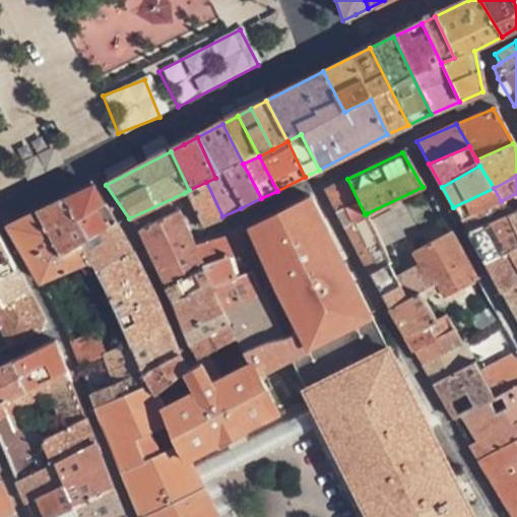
[(347,179),(323,190),(368,275),(387,265),(390,263),(382,247),(370,219),(367,213),(365,214),(347,179)]
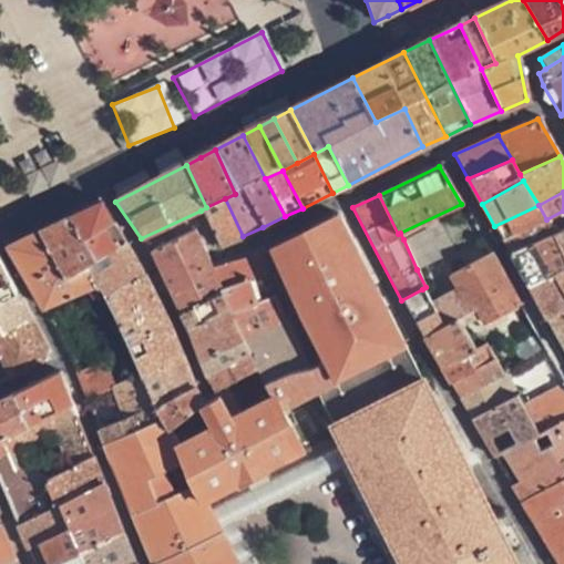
[(206,207),(201,211),(218,246),(243,236),(225,198),(206,207)]
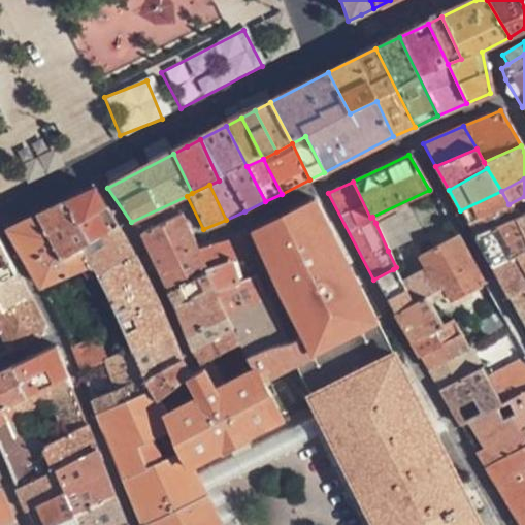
[(94,189),(64,202),(75,227),(105,208),(94,189)]
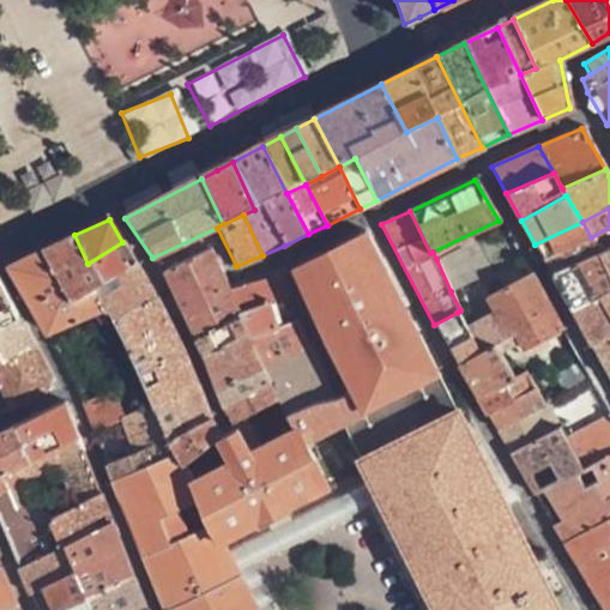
[(535,245),(544,259),(591,237),(583,222),(535,245)]
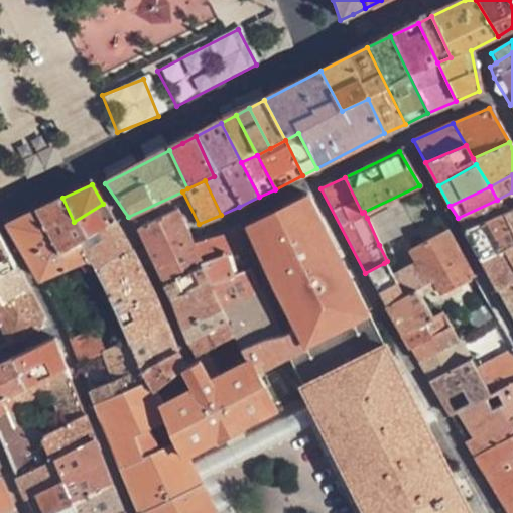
[(512,209),(512,191),(497,200),(503,212),(504,214),(512,209)]
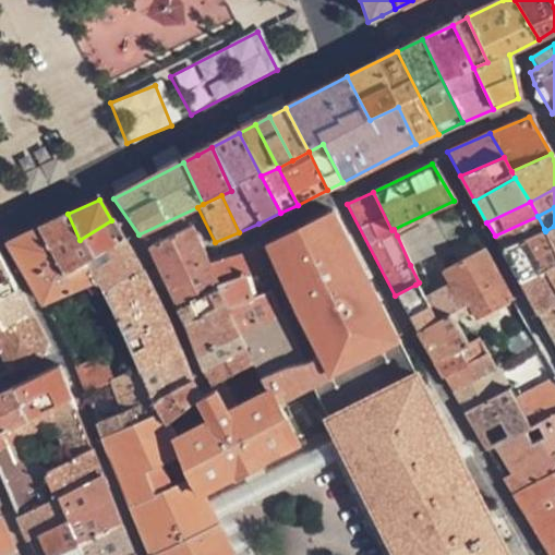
[(330,212),(266,243),(318,356),(328,375),(396,341),(330,212)]
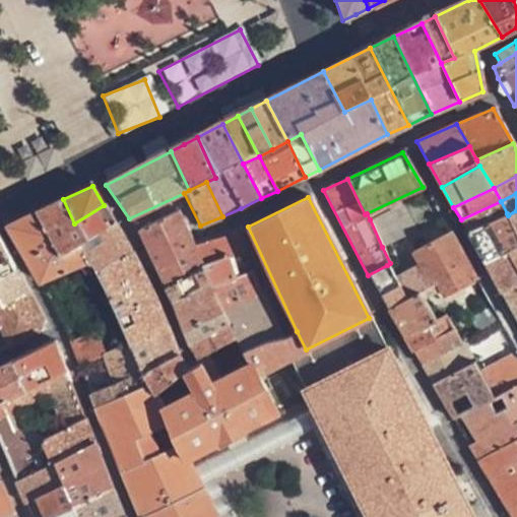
[(63,199),(35,212),(63,274),(92,264),(82,242),(74,223),(63,199)]
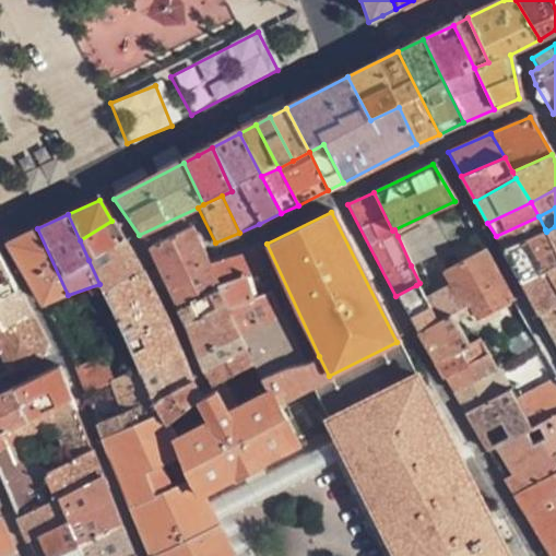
[(503,249),(521,282),(555,264),(555,250),(546,232),(545,229),(539,216),(496,236),(503,249)]
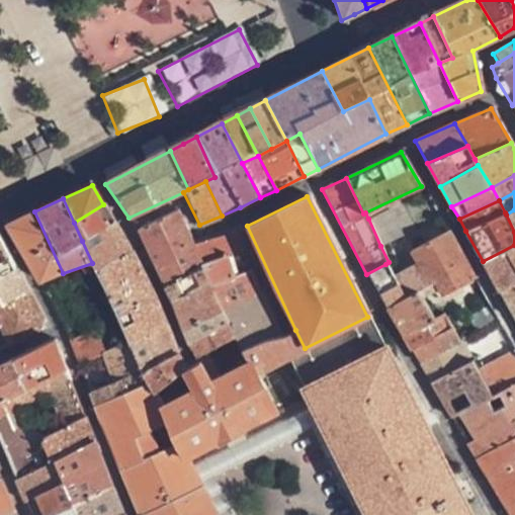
[(112,222),(103,204),(74,223),(82,241),(112,222)]
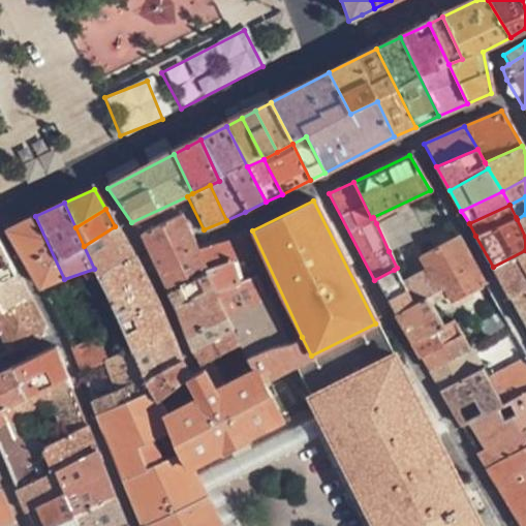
[(397,214),(376,223),(389,251),(408,243),(397,214)]
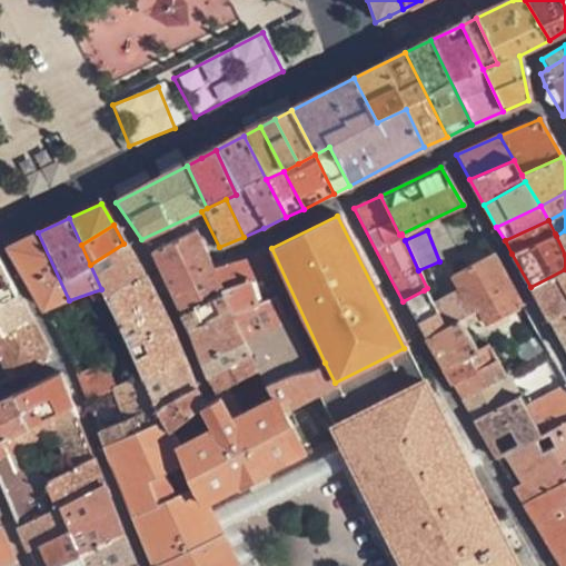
[(565,230),(556,236),(565,255),(565,230)]
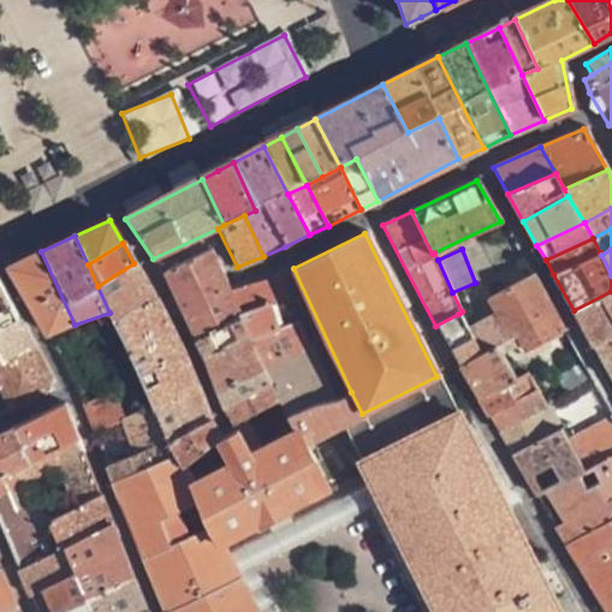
[(41,251),(6,268),(43,336),(75,325),(41,251)]
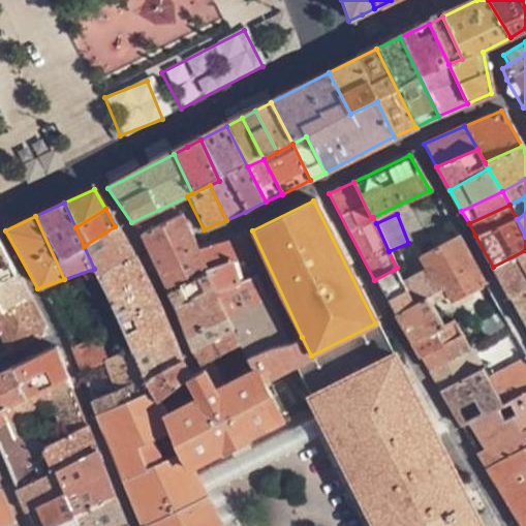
[(141,235),(167,295),(208,277),(216,295),(254,277),(245,255),(205,269),(195,250),(180,216),(141,235)]
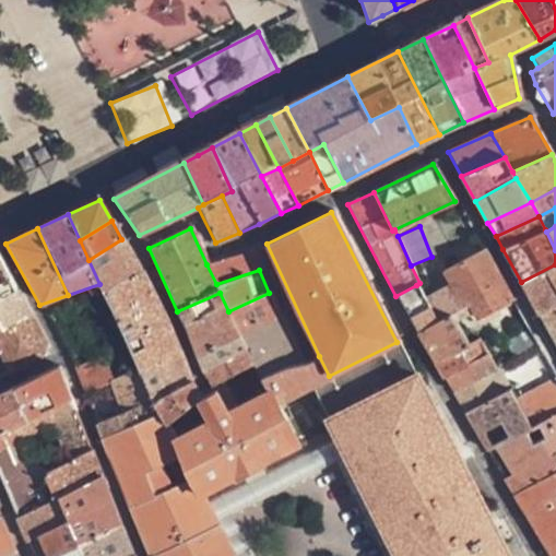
[(140,271),(121,239),(89,260),(99,284),(104,293),(140,271)]
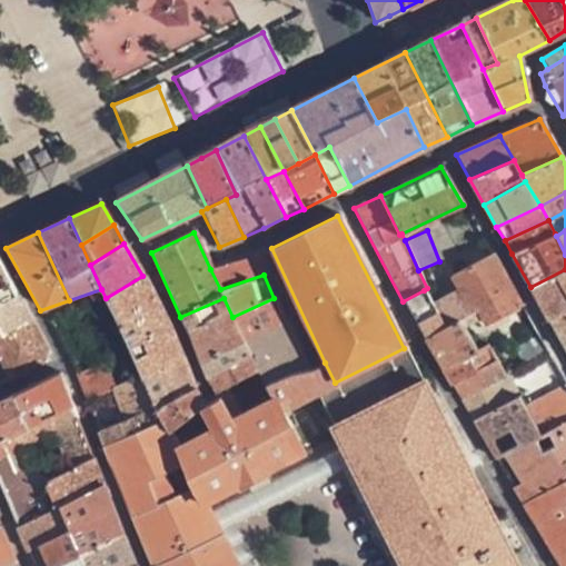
[(489,254),(453,277),(460,295),(435,310),(444,328),(455,321),(470,314),(472,315),(477,313),(484,326),(520,307),(489,254)]
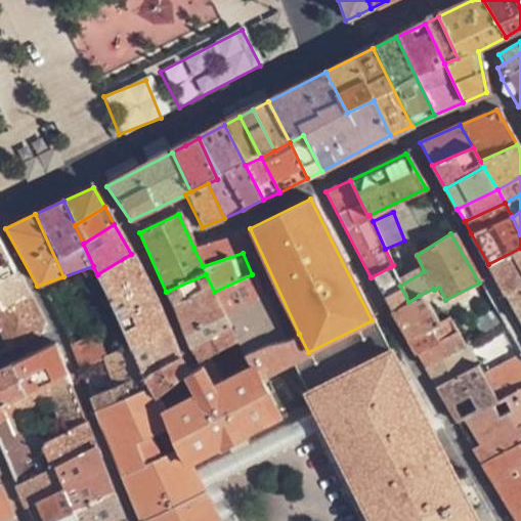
[(235,236),(193,248),(203,266),(243,253),(235,236)]
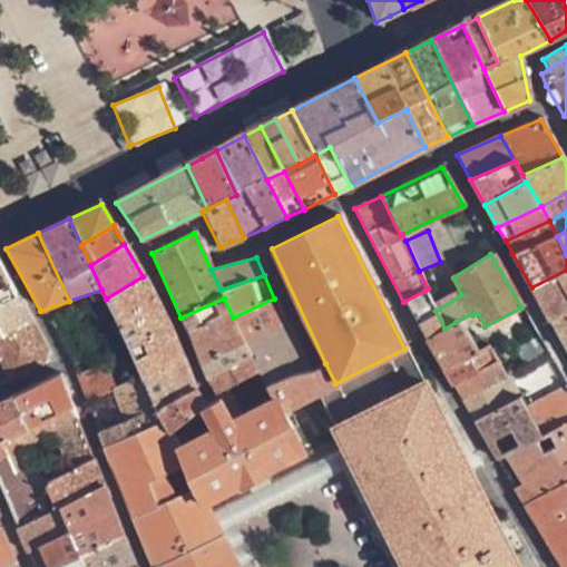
[(0,365),(8,382),(39,368),(45,351),(29,321),(0,265),(0,365)]
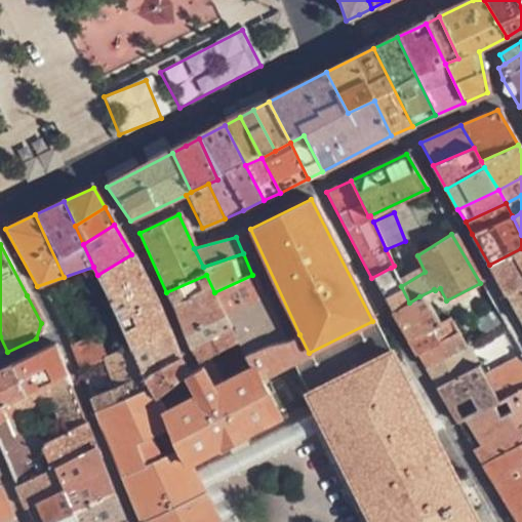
[(521,248),(489,265),(507,295),(521,287),(521,248)]
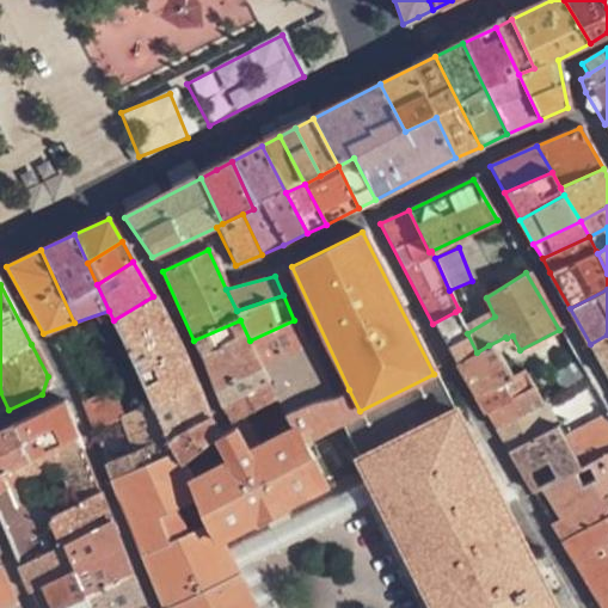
[(194,384),(180,350),(153,296),(114,320),(136,372),(146,392),(152,404),(194,384)]
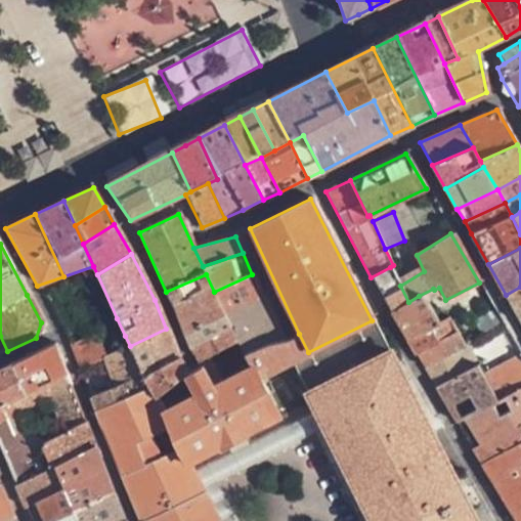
[(371,277),(391,312),(408,302),(400,286),(390,267),(371,277)]
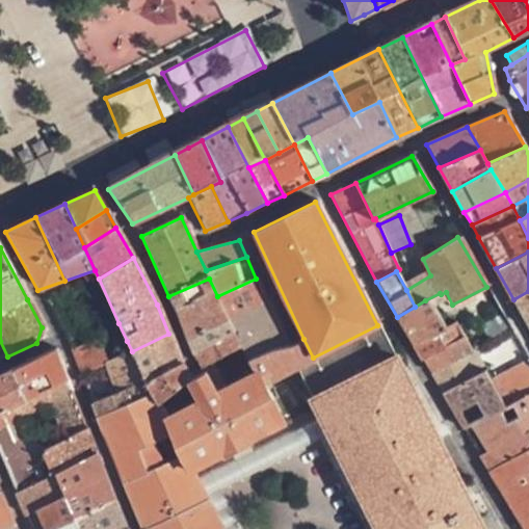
[(168,296),(176,310),(215,291),(209,279),(168,296)]
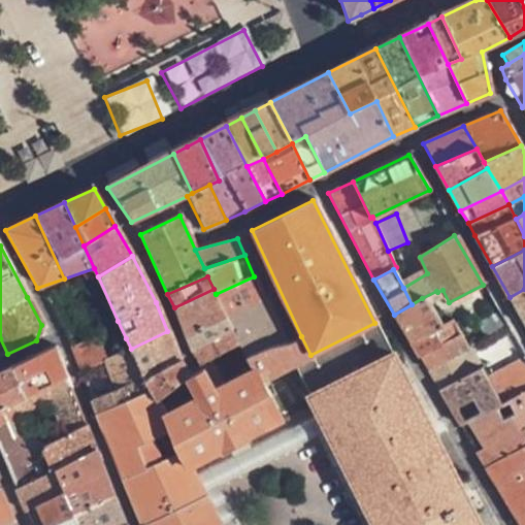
[(265,300),(254,276),(216,294),(226,319),(265,300)]
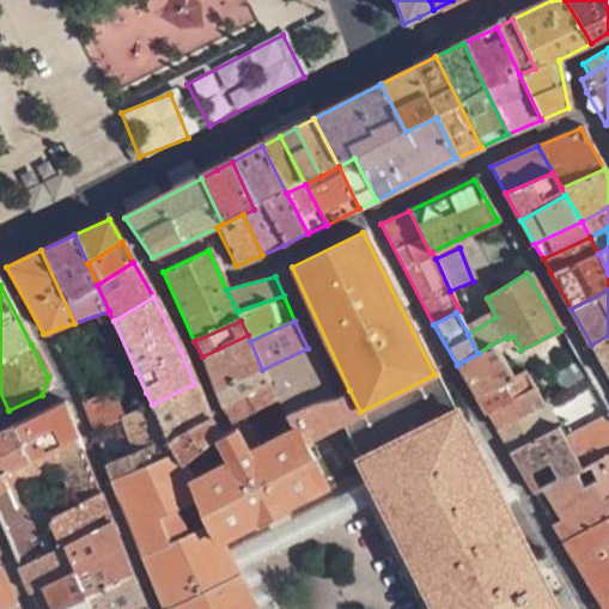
[(202,357),(215,391),(262,370),(250,341),(248,335),(202,357)]
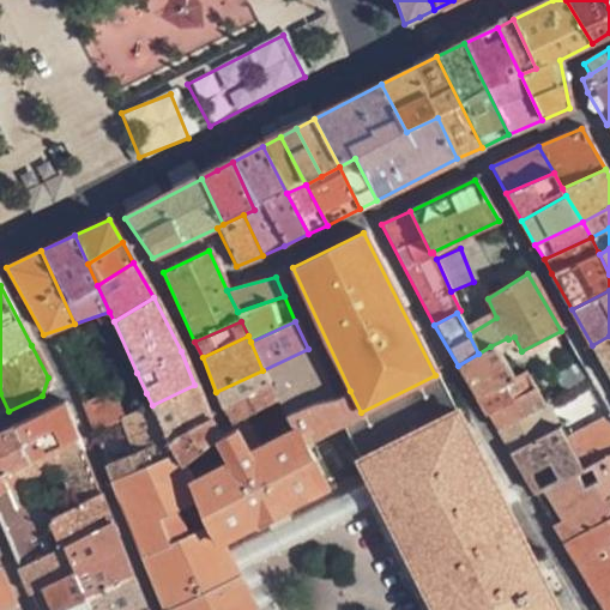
[(609,336),(592,345),(609,376),(609,336)]
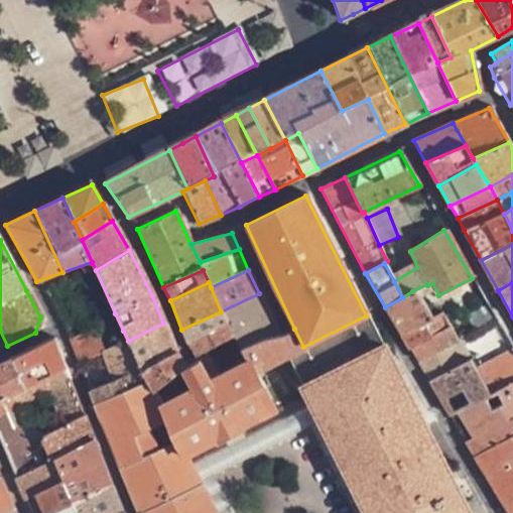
[(385,307),(401,335),(428,318),(412,291),(402,297),(385,307)]
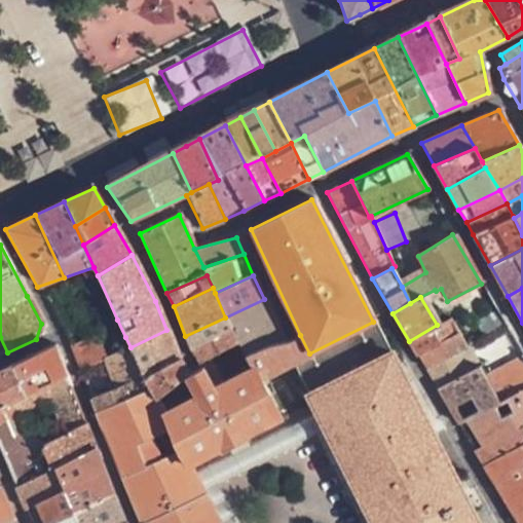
[(264,299),(225,318),(232,331),(237,344),(248,367),(250,372),(252,370),(259,381),(292,366),(300,362),(310,356),(309,353),(300,335),(283,341),(264,299)]
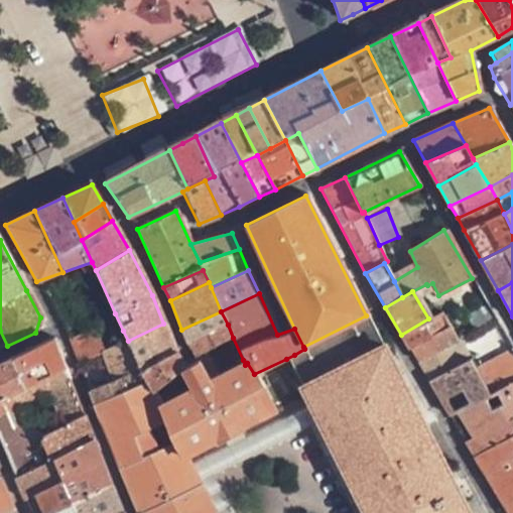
[(487,306),(449,328),(455,340),(457,339),(458,341),(494,319),(487,306)]
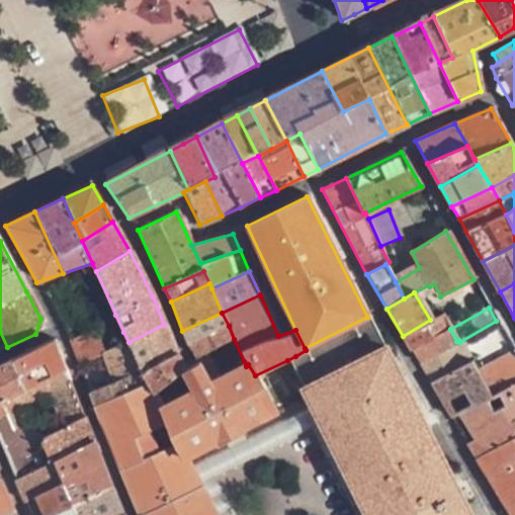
[(182,331),(187,344),(229,326),(222,313),(182,331)]
